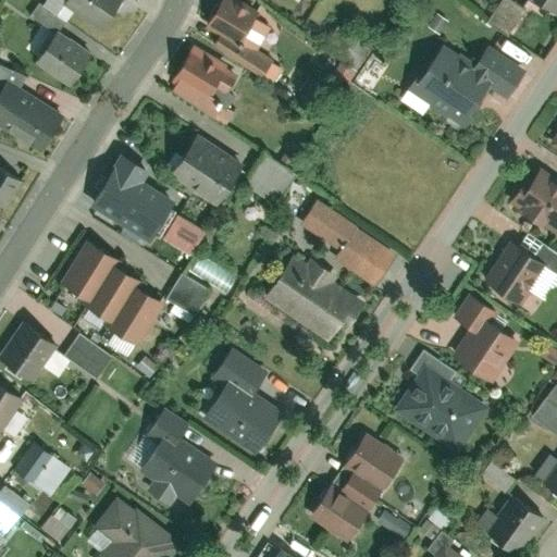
[(69,0),(65,5),(102,32),(123,0),(69,0)]
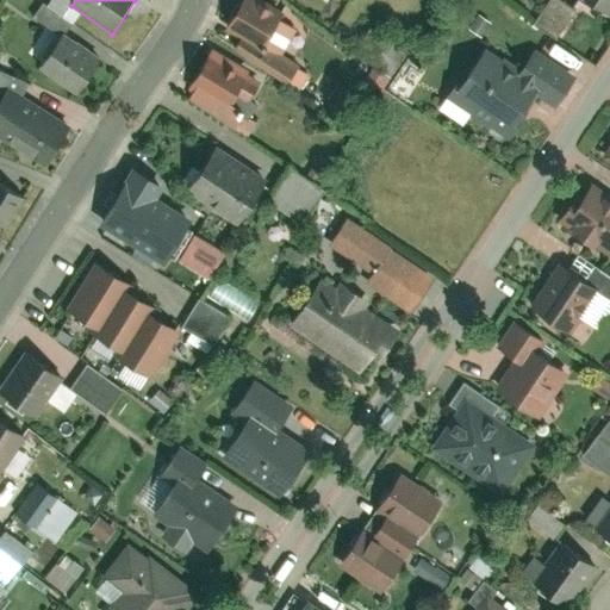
[(255,0),(241,0),(225,30),(263,50),(282,16),(255,0)]
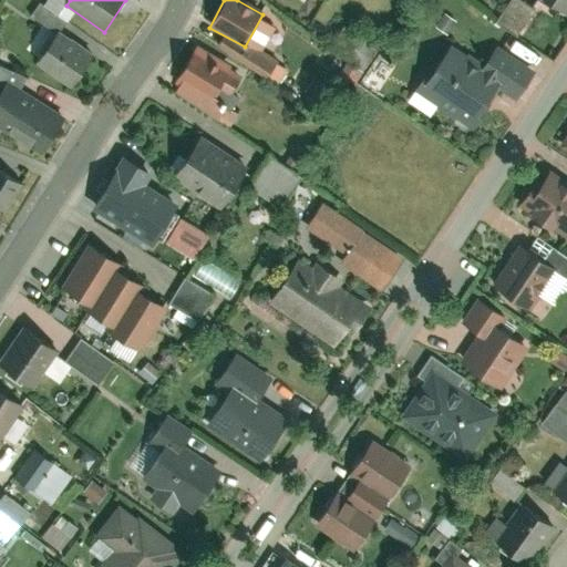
[(518,35),(536,10),(522,0),(511,0),(497,21),(518,35)]
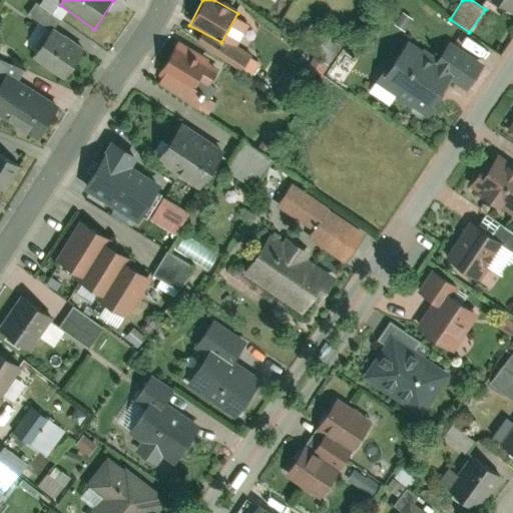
[(512,0),(495,0),(512,12),(512,0)]
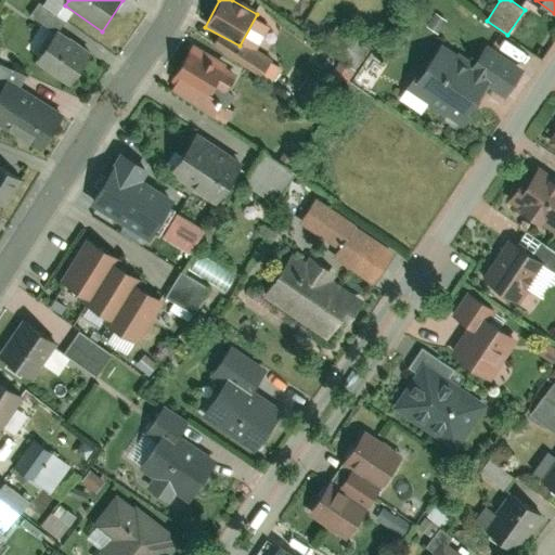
[(353,66),(366,46),(338,28),(326,49),(353,66)]
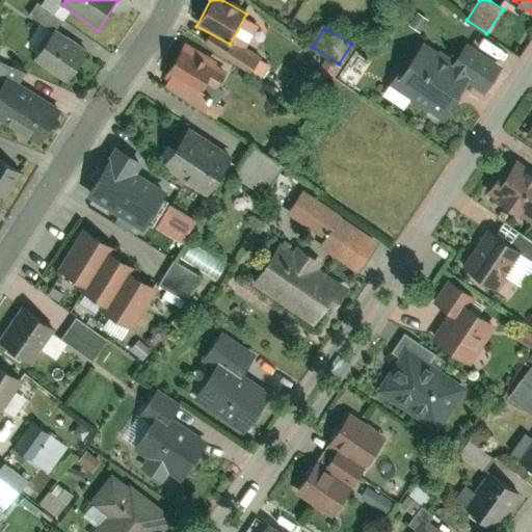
[(34,59),(67,82),(88,52),(55,29),(34,59)]
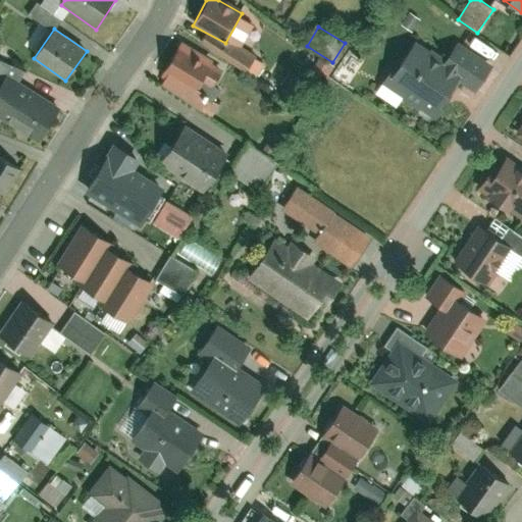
[(184,42),(162,74),(193,95),(215,62),(184,42)]
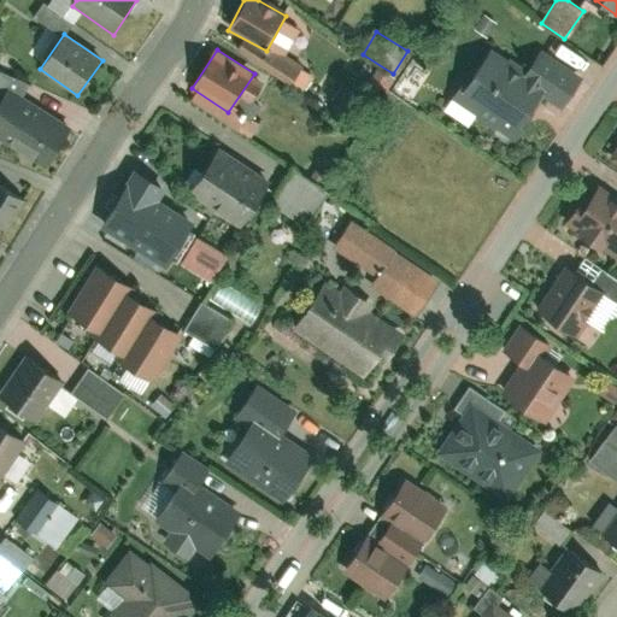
[(450,101),(515,146),(548,97),(485,52),(450,101)]
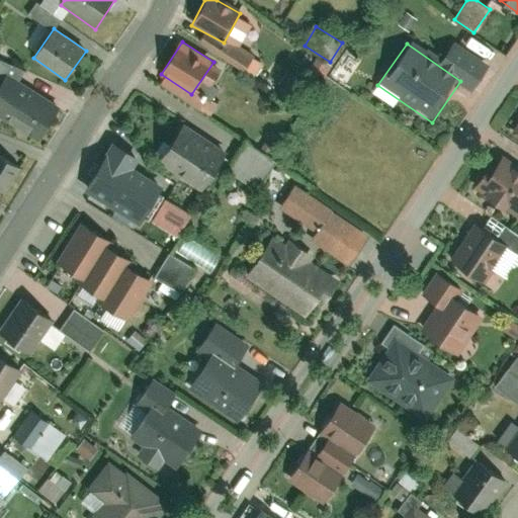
[(0,88),(0,116),(37,142),(59,110),(8,76),(0,88)]
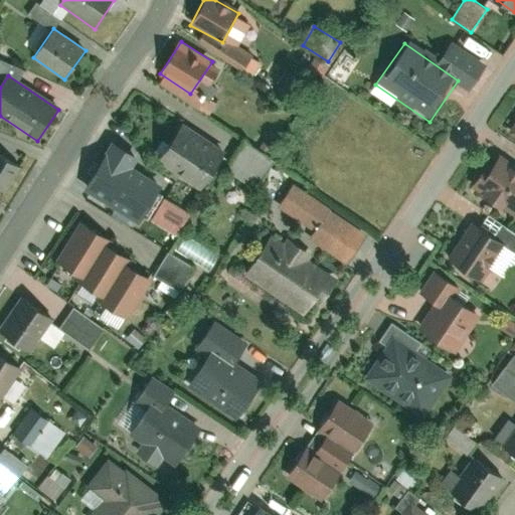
[(181,125),(157,161),(201,189),(225,153),(181,125)]
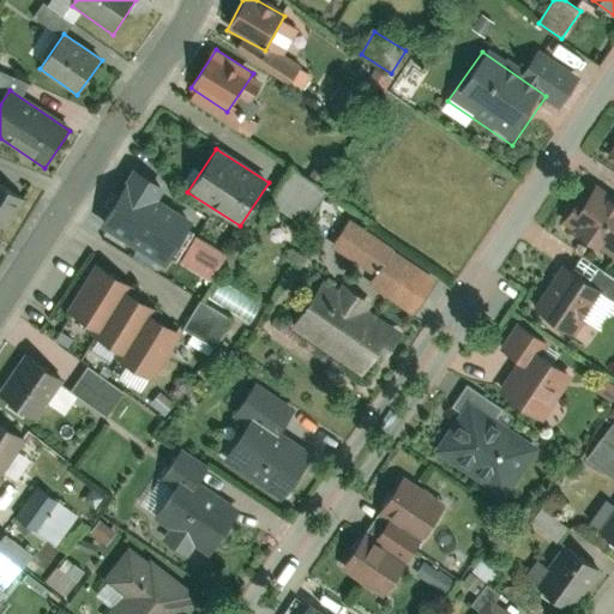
[(164,191),(130,168),(101,212),(155,247),(173,221),(154,208),(164,191)]
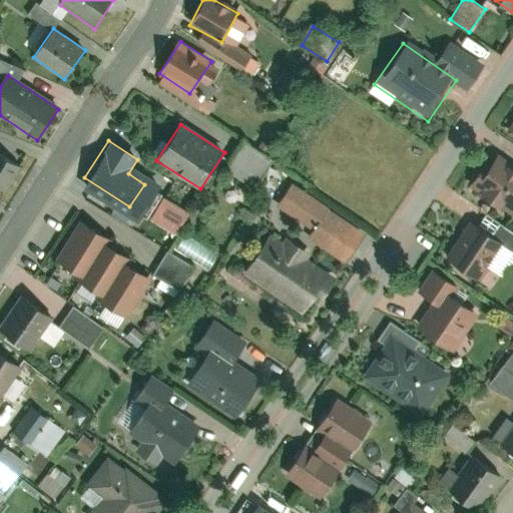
[(251,187),(273,159),(246,140),(225,167),(251,187)]
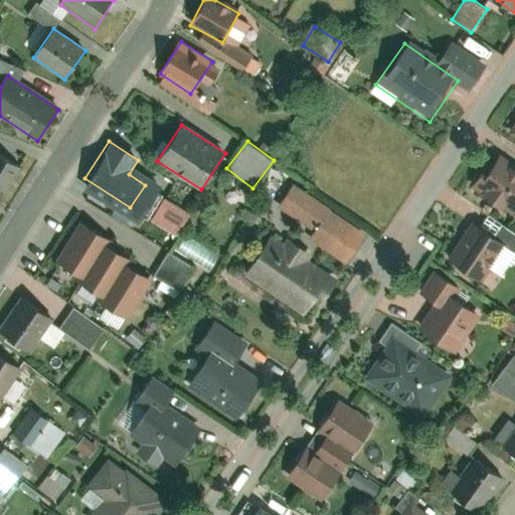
[(0,180),(13,161),(0,152),(0,180)]
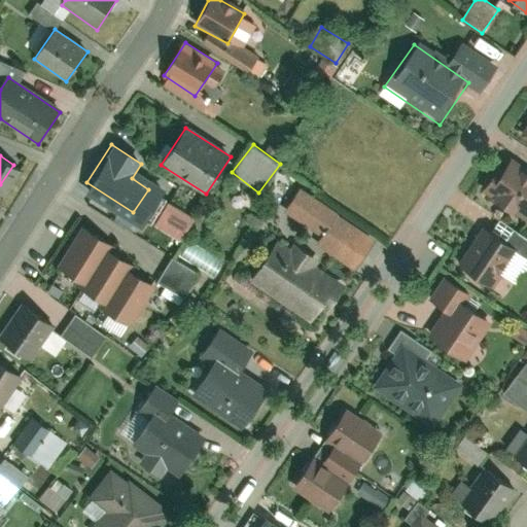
[(516,214),(526,220),(526,175),(508,163),(495,183),(491,180),(484,192),(496,201),(493,205),(513,218),(516,214)]
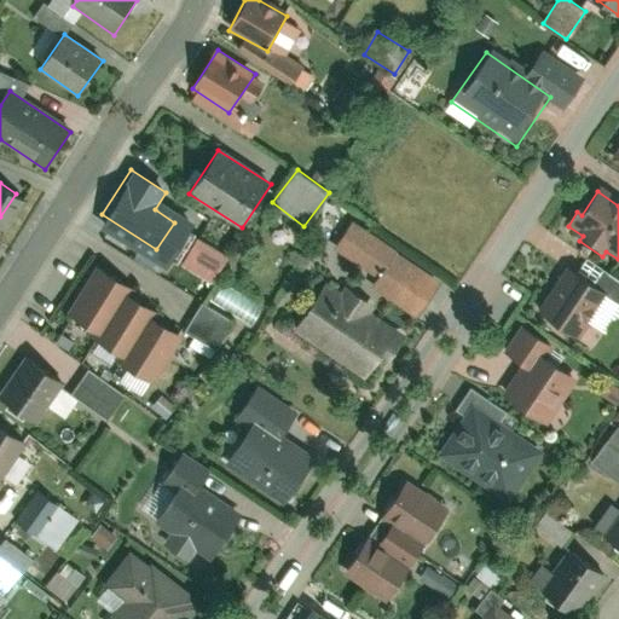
[(420,312),(443,279),(353,220),(330,253),(420,312)]
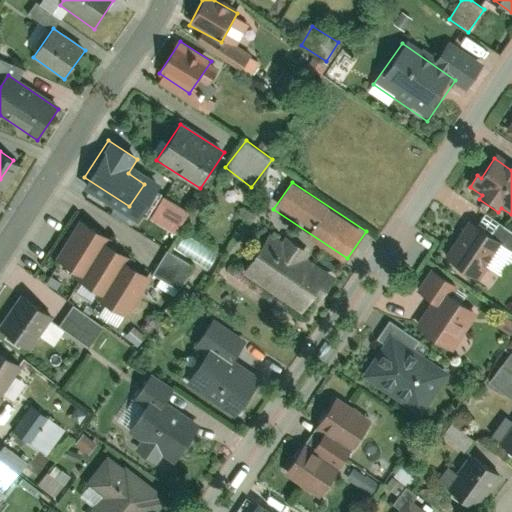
[(151,218),(177,232),(189,209),(163,195),(151,218)]
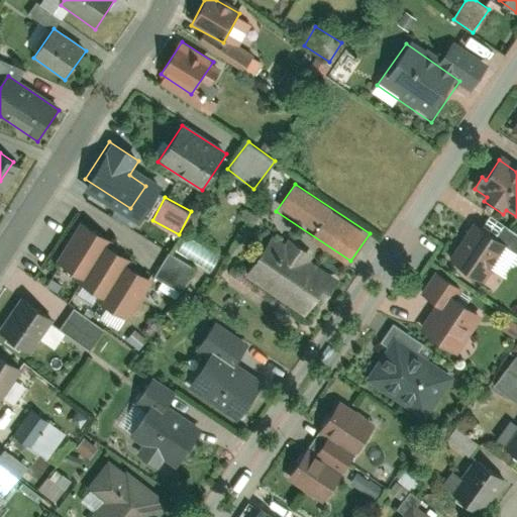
[(82,221),(57,260),(82,277),(104,243),(108,238),(82,221)]
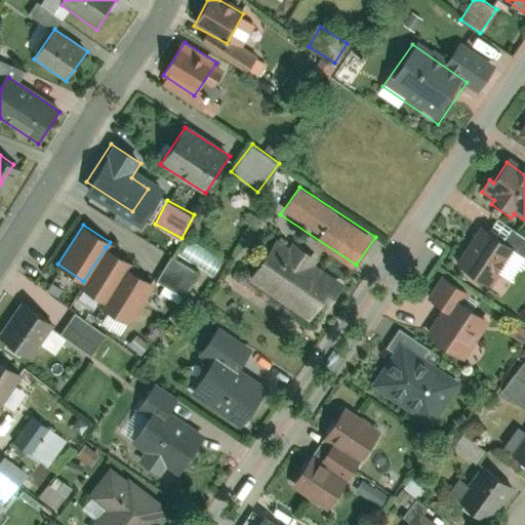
[(515,249),(481,228),(457,263),(491,285),(515,249)]
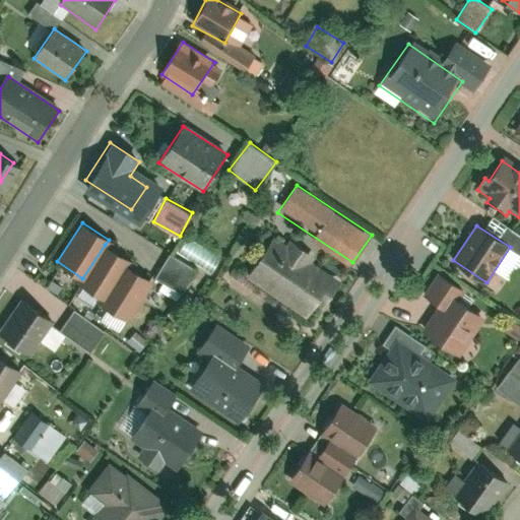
[(178,238),(158,282),(185,294),(197,267),(212,274),(220,256),(178,238)]
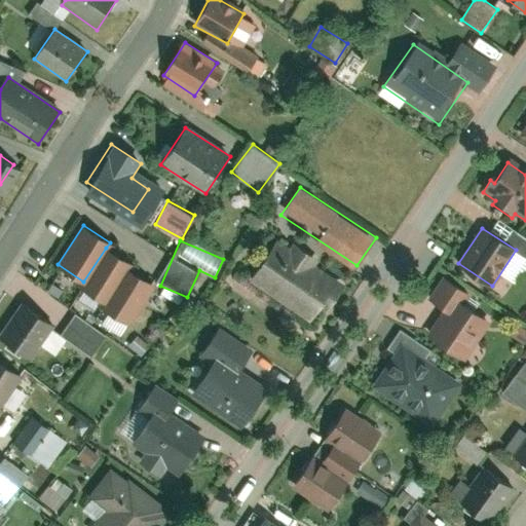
[(249,279),(309,323),(337,283),(311,265),(317,256),(295,240),(289,250),(275,240),(249,279)]
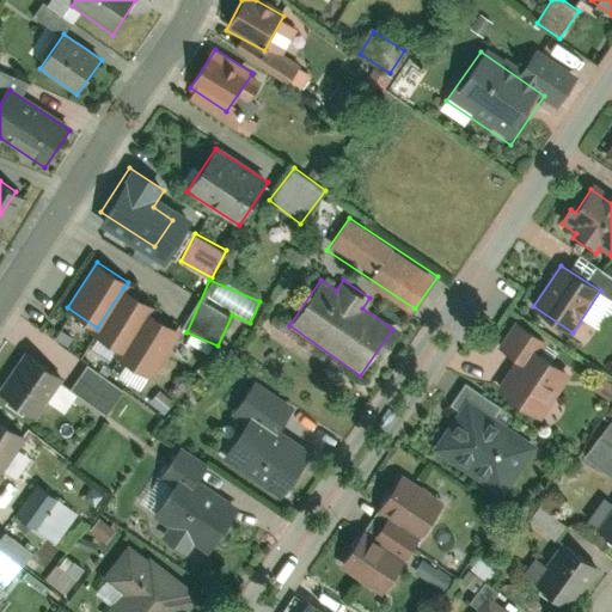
[(97,328),(93,334),(124,354),(151,313),(154,307),(123,288),(97,328)]
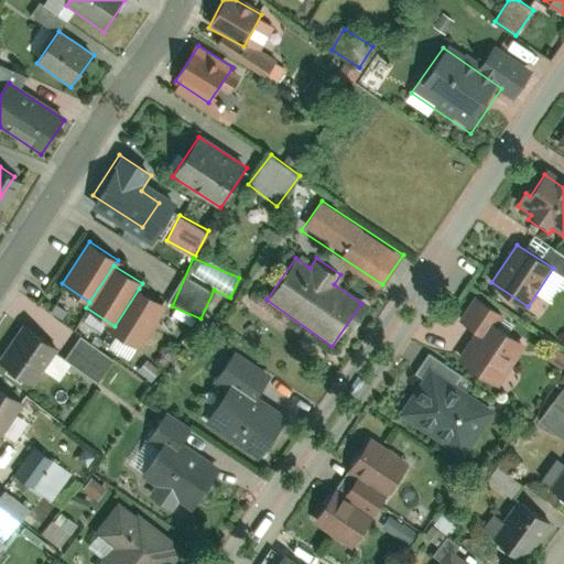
[(115,326),(111,331),(139,349),(167,307),(139,289),(115,326)]
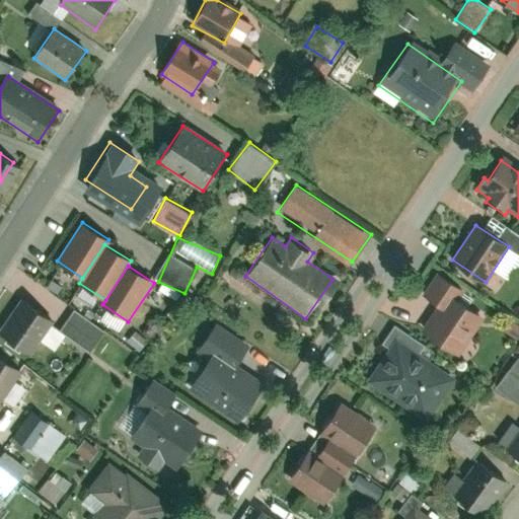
[(447,291),(422,329),(459,355),(486,316),(447,291)]
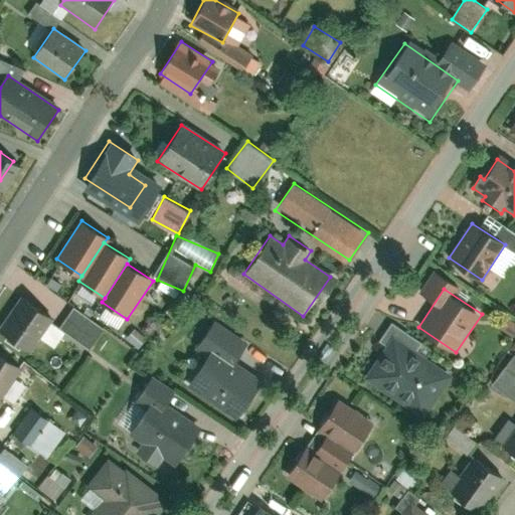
[(19,295),(0,324),(0,329),(30,349),(51,317),(19,295)]
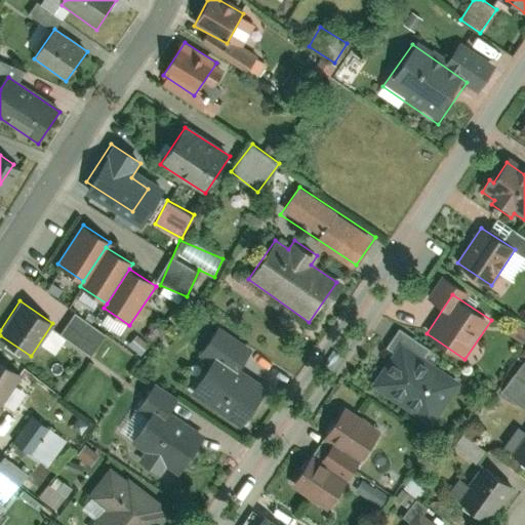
[(61,332),(91,354),(106,333),(76,312),(61,332)]
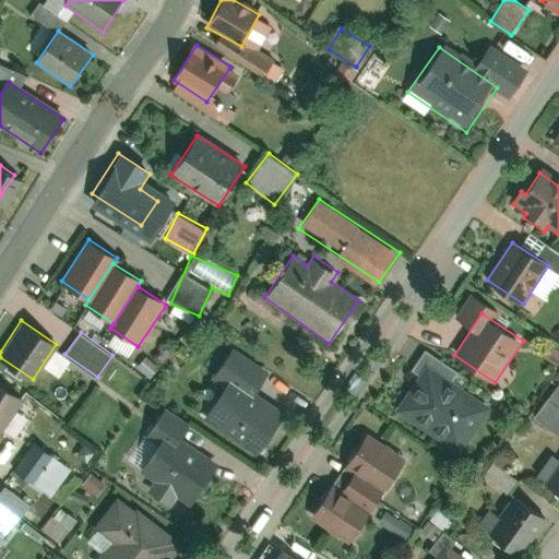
[(230,381),(204,419),(256,454),(282,417),(253,397),(270,373),(235,349),(218,373),(230,381)]
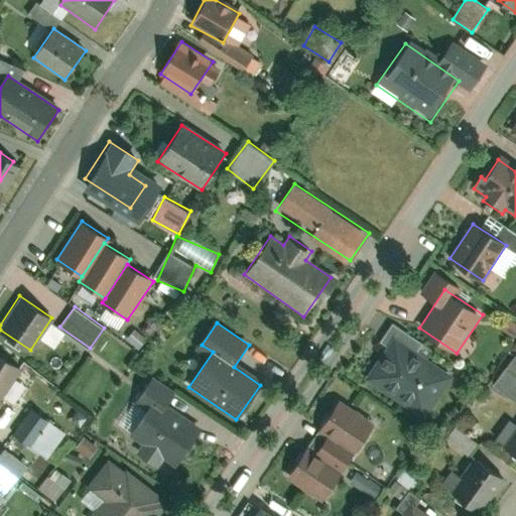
[(394,335),(364,380),(427,421),(458,376),(394,335)]
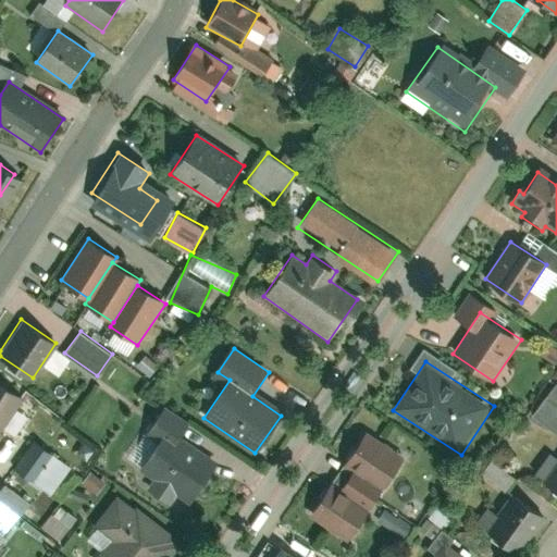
[(0,381),(0,438),(27,398),(0,381)]
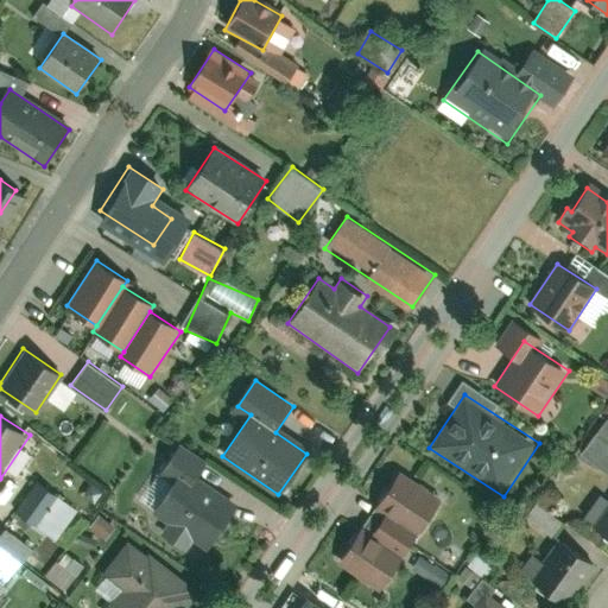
[(375,507),(418,536),(442,500),(398,472),(375,507)]
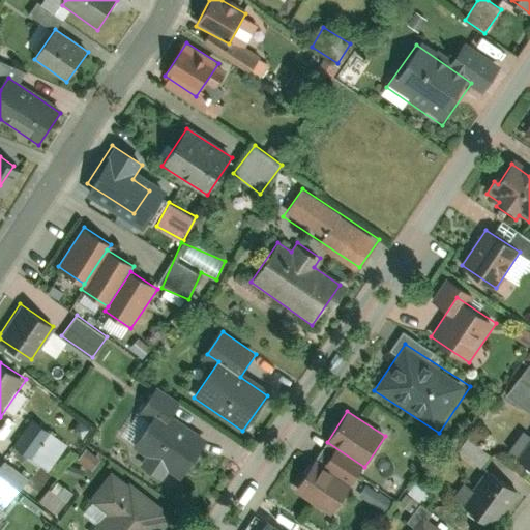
[(154,415),(134,447),(145,454),(139,465),(160,478),(167,468),(184,480),(205,448),(154,415)]
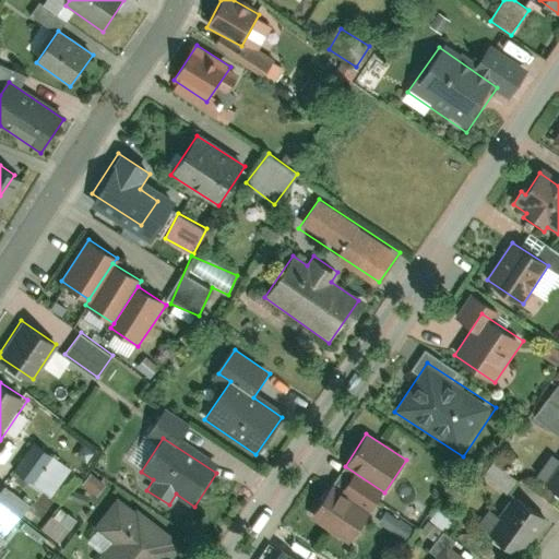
[(37,442),(15,470),(50,498),(72,471),(37,442)]
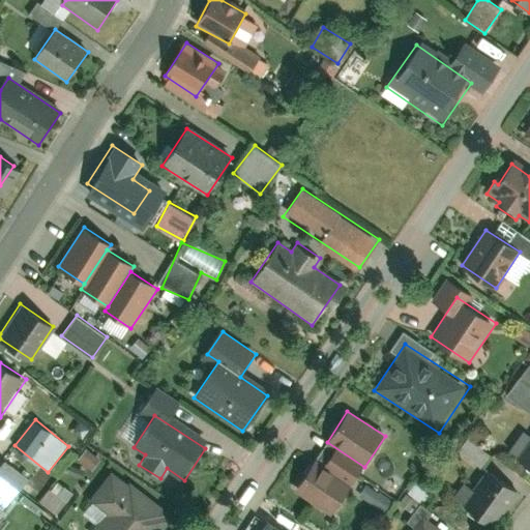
[(483,467),(492,454),(468,438),(460,449),(483,467)]
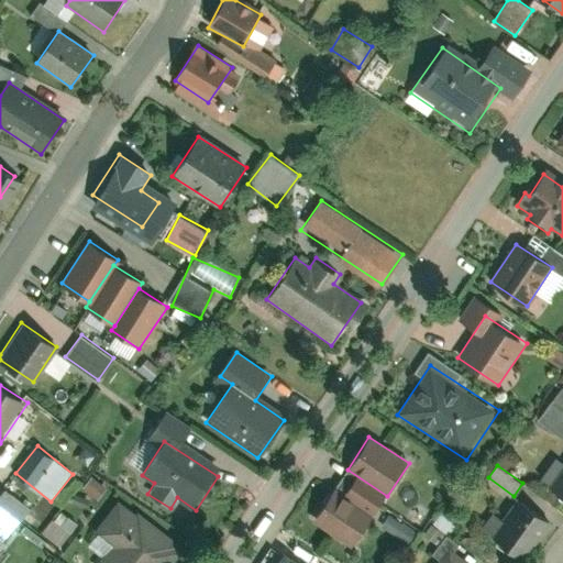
[(562,468),(550,487),(562,496),(562,468)]
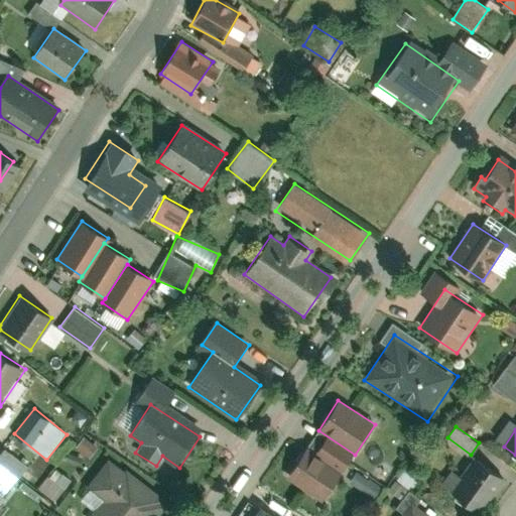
[(318,501),(323,501),(342,471),(305,446),(286,477),(312,494),(313,498),(318,501)]
